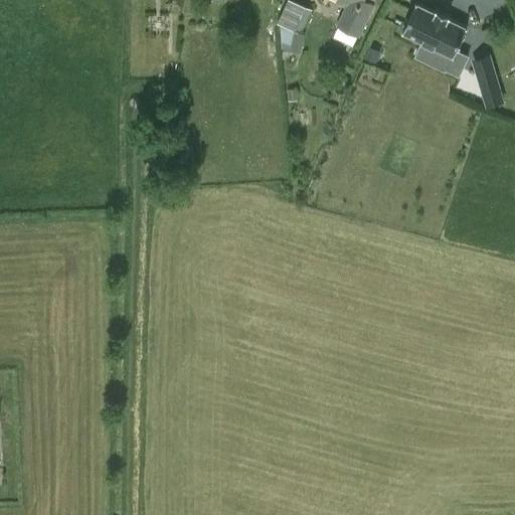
[(362,0),(337,0),(336,3),(345,7),(336,26),(359,37),(374,5),(362,0)]
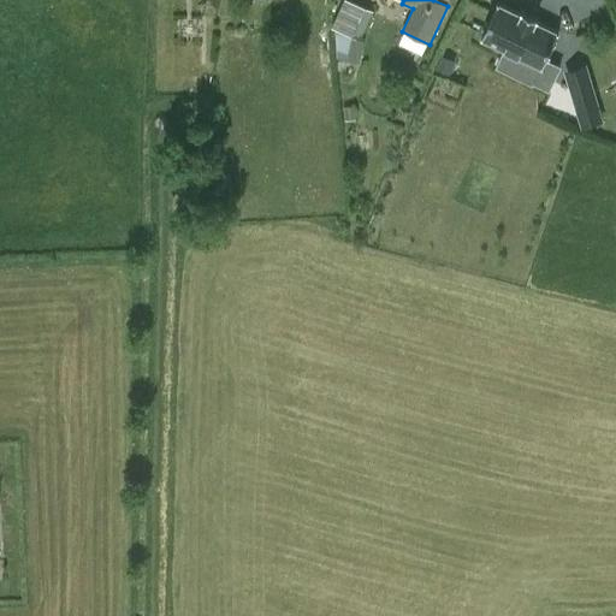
[(373,11),(357,4),(345,31),(361,39),(373,11)]
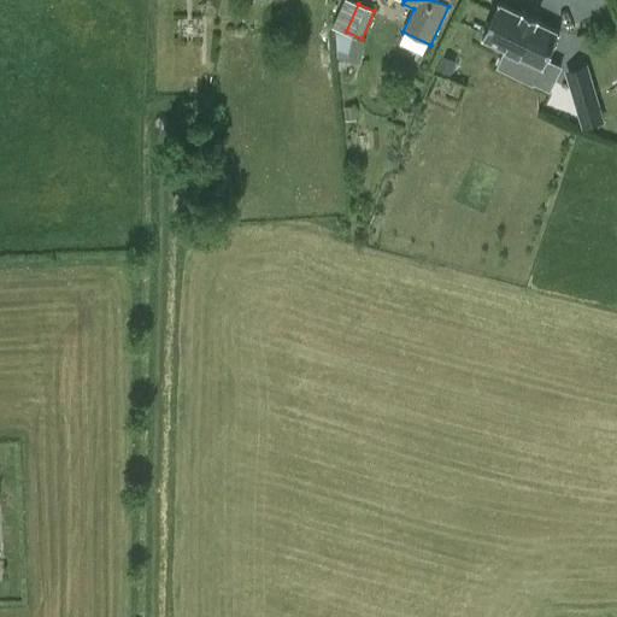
[(497,6),(482,39),(541,66),(534,82),(550,89),(560,66),(546,59),(558,36),(534,25),(535,23),(536,22),(521,15),(519,16),(521,16),(519,18),(497,6)]
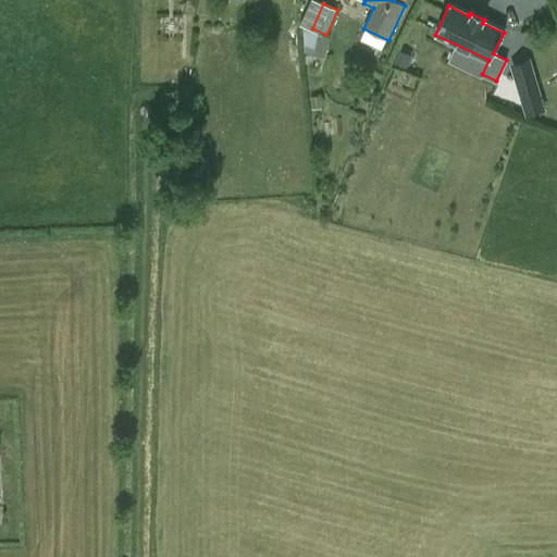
[(516,82),(529,81),(527,61),(514,62),(516,82)]
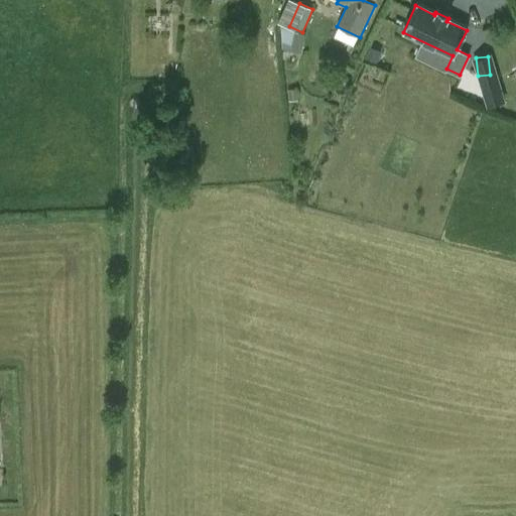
[(490,104),(503,100),(496,77),(483,81),(490,104)]
